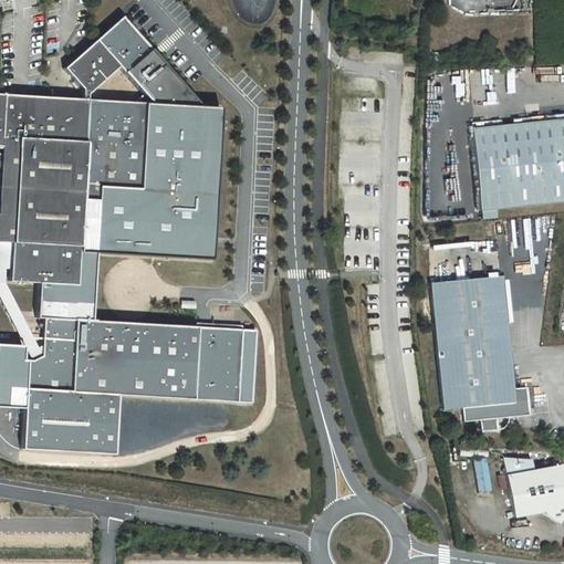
[(204,105),(152,48),(124,16),(97,39),(66,68),(84,87),(83,97),(0,92),(0,144),(8,145),(8,153),(0,152),(0,239),(8,240),(12,241),(10,279),(40,281),(37,317),(44,316),(43,356),(33,359),(23,358),(23,345),(0,343),(0,405),(24,406),(22,448),(114,453),(118,394),(253,401),(259,329),(90,319),(93,254),(215,259),(225,106),(204,105)]
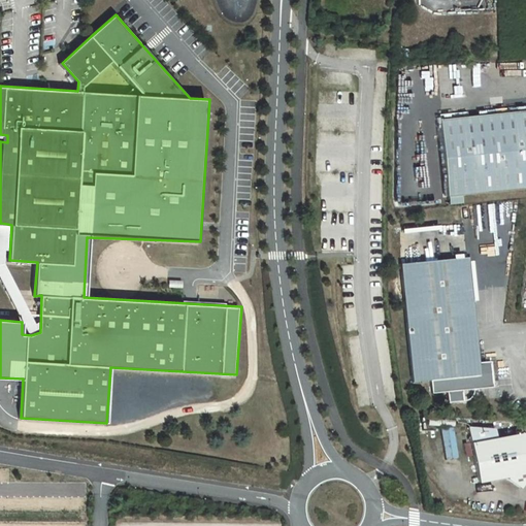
[(492,111),(440,118),(449,195),(463,194),(525,187),(525,107),(506,110),(506,99),(491,101),(492,111)]
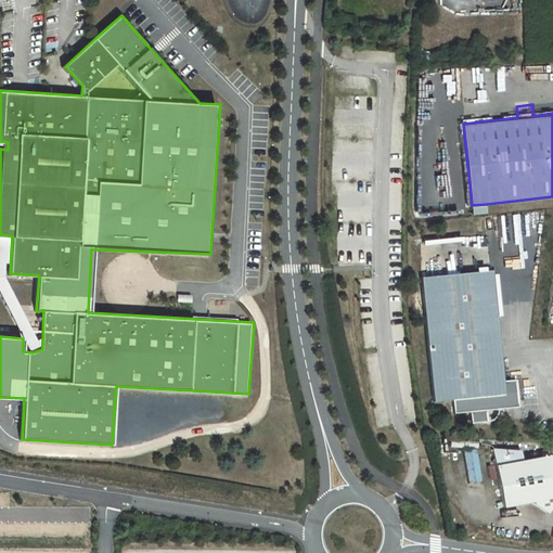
[(488,211),(487,204),(472,205),(474,213),(488,211)]
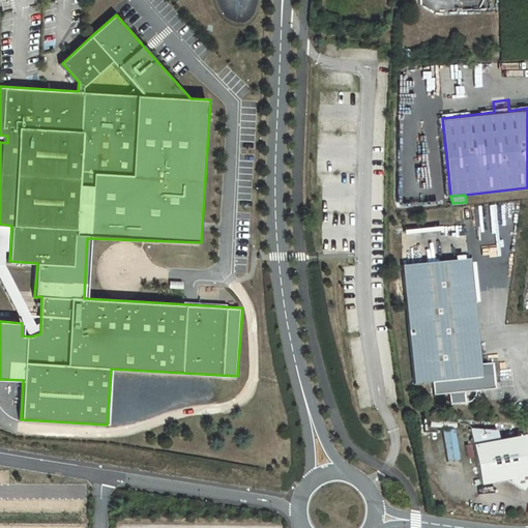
[(7,225),(0,224),(0,274),(31,336),(40,333),(5,263),(7,225)]
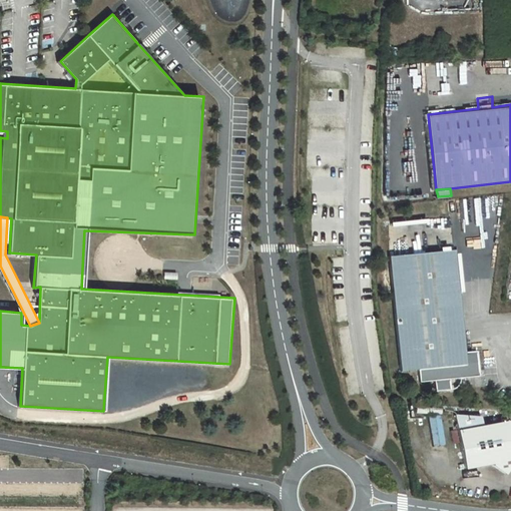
[(466,350),(456,247),(391,254),(402,369),(419,368),(421,380),(436,379),(437,389),(452,388),(451,377),(481,374),(478,349),(466,350)]
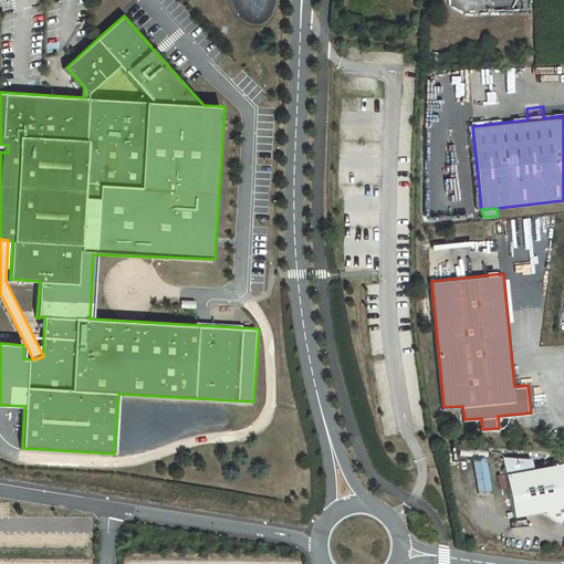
[(503,456),(507,473),(514,514),(545,509),(545,511),(560,521),(563,514),(563,470),(562,463),(534,468),(533,458),(503,456)]
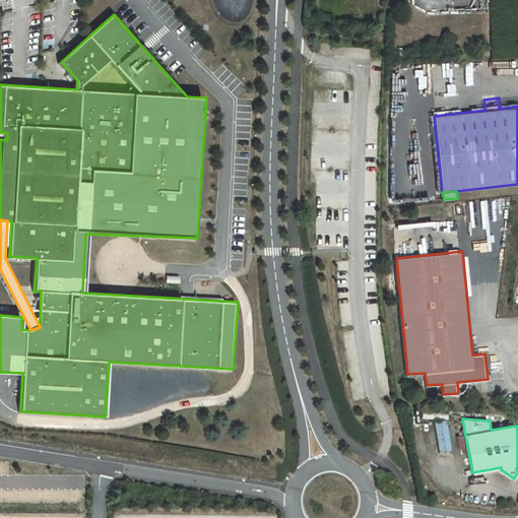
[(446,419),(434,422),(439,451),(451,448),(446,419)]
